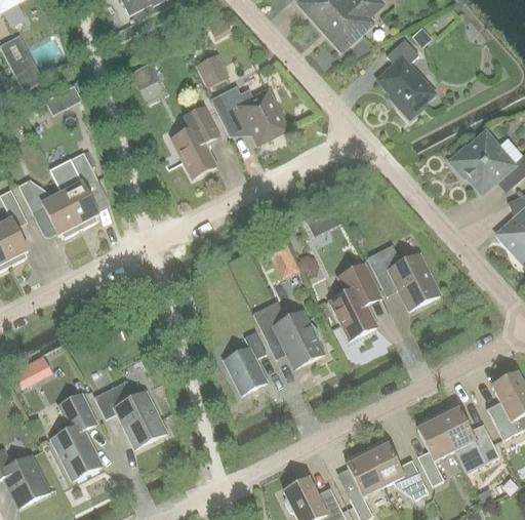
[(0,0),(0,7),(1,9),(17,0),(0,0)]
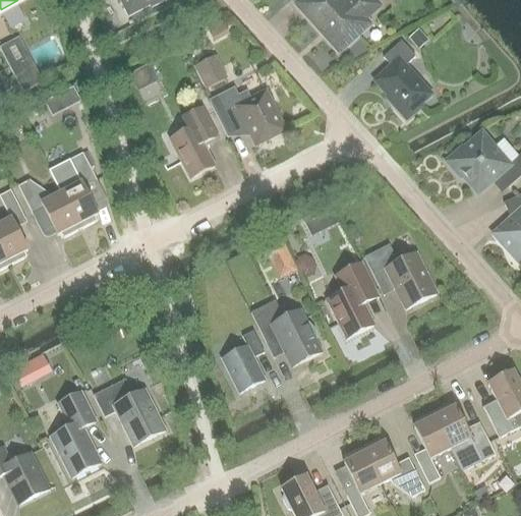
[(122,0),(128,13),(151,2),(152,4),(159,0),(122,0)]
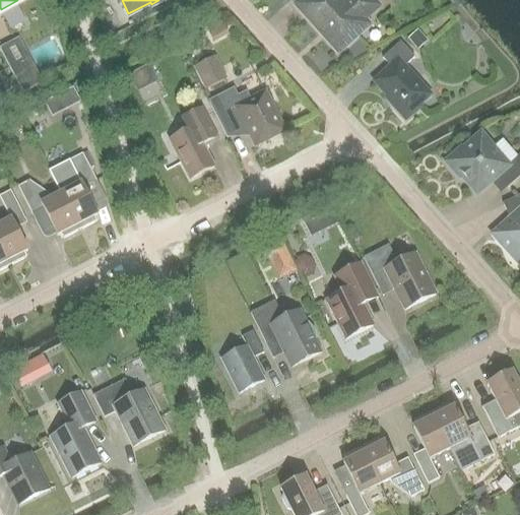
[(300,0),(298,2),(338,46),(367,21),(362,15),(376,3),(373,0),(300,0)]
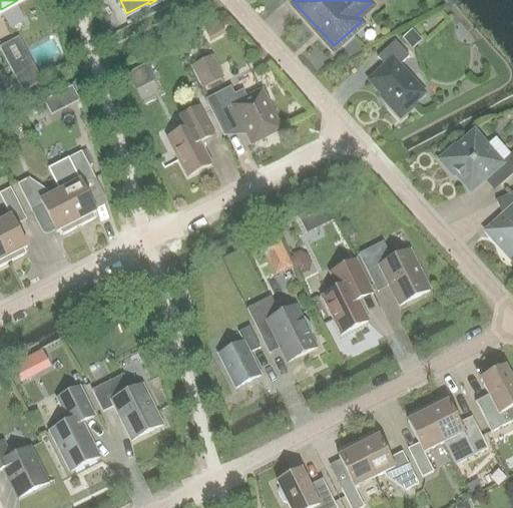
[(421,37),(412,26),(403,34),(412,45),(421,37)]
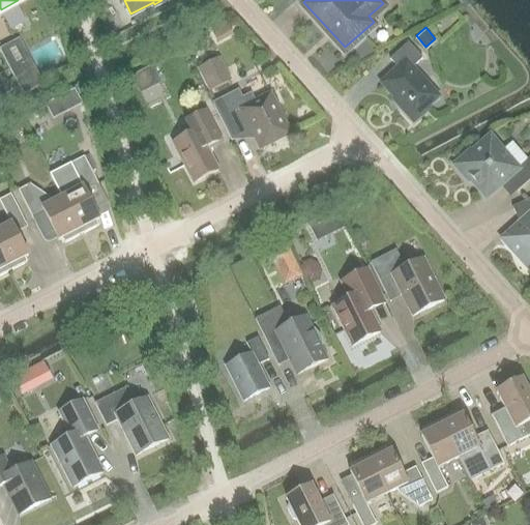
[(16,36),(0,45),(0,46),(16,76),(32,66),(16,36)]
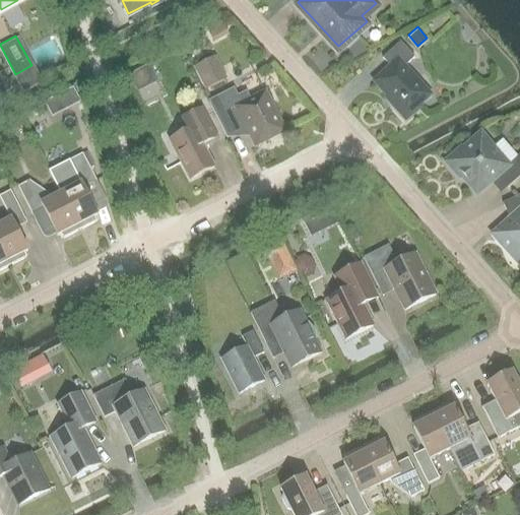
[(404,63),(414,54),(400,38),(383,54),(391,63),(375,78),(394,100),(393,101),(406,115),(421,102),(420,100),(430,91),(404,63)]
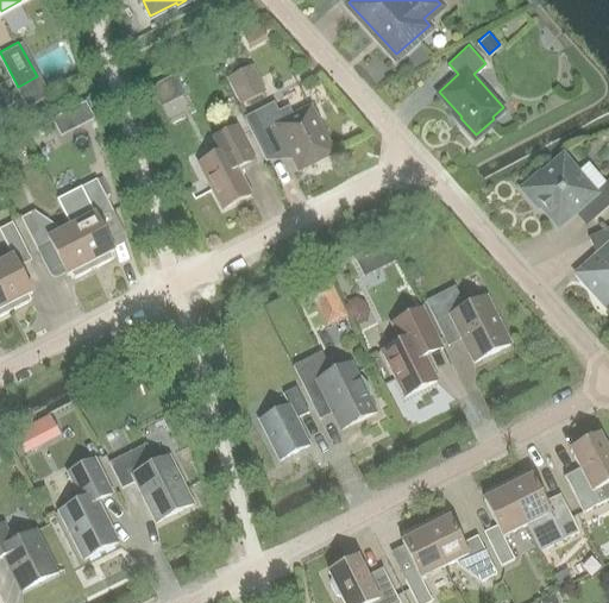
[(267,88),(253,61),(226,74),(240,101),(267,88)]
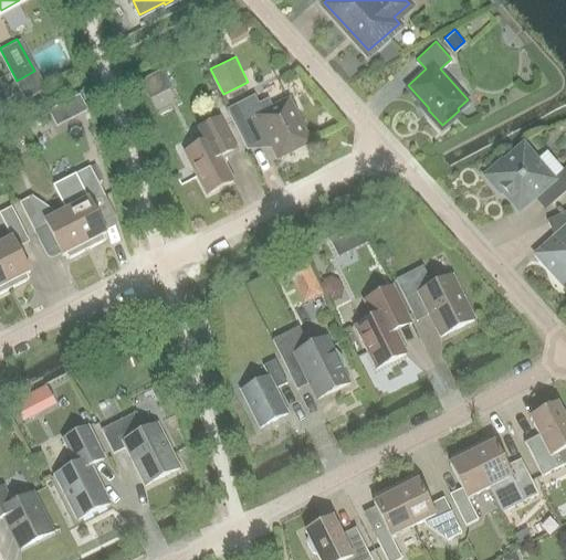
[(139,78),(147,93),(169,81),(163,67),(139,78)]
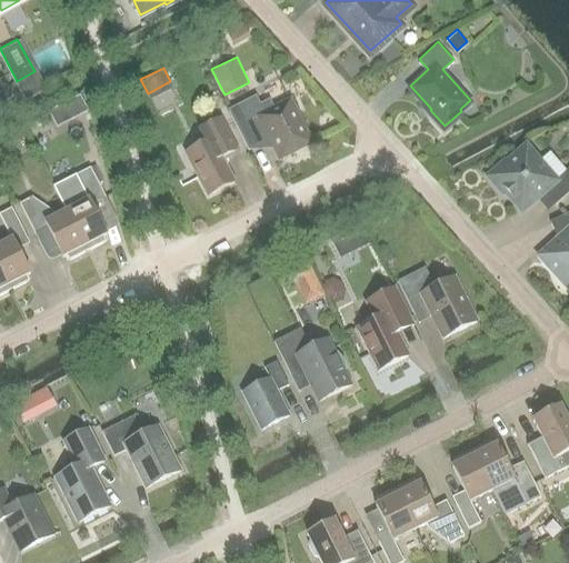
[(0,101),(12,96),(2,77),(0,78),(0,101)]
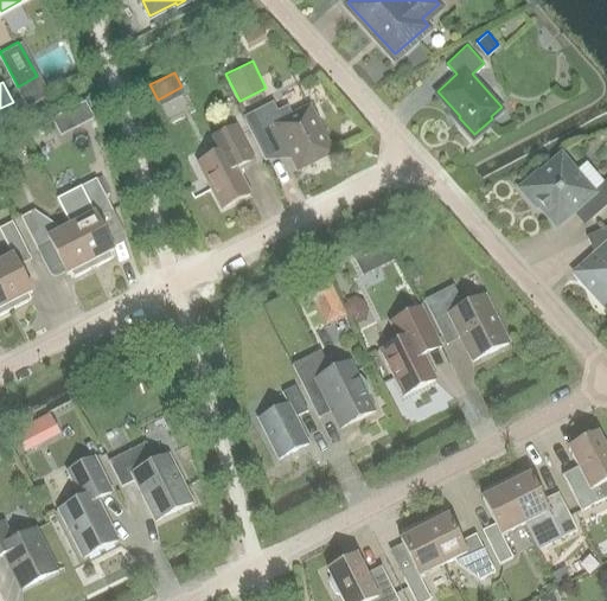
[(85,98),(68,108),(77,125),(95,116),(85,98)]
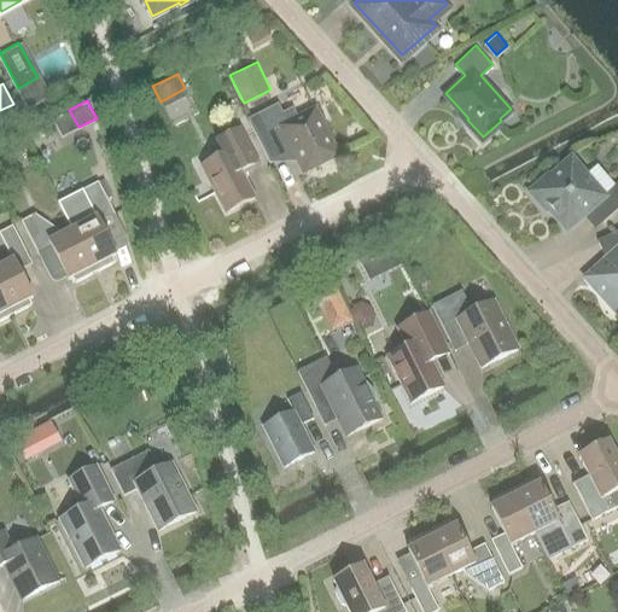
[(248,116),(270,159),(293,149),(303,169),(339,151),(315,105),(298,114),(293,104),(283,110),(278,100),(248,116)]
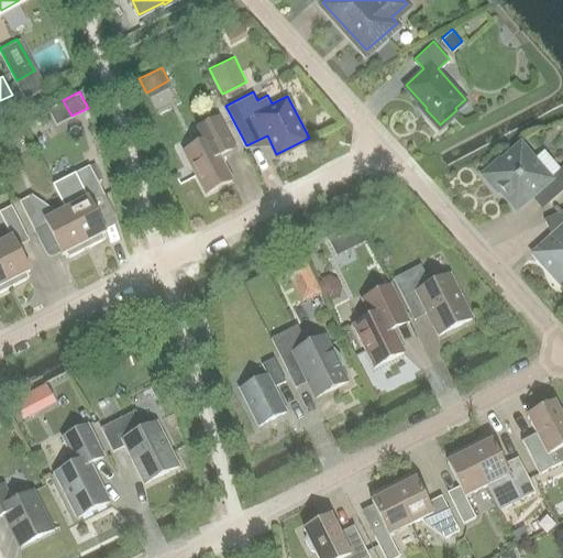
[(206,190),(232,177),(220,153),(235,144),(220,113),(197,126),(203,138),(184,148),(206,190)]
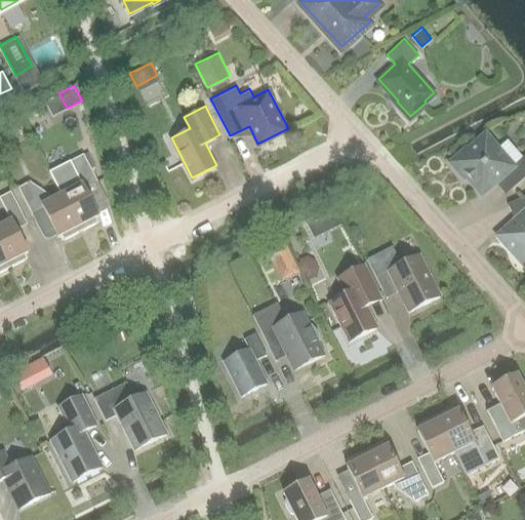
[(512,161),(485,133),(469,148),(467,146),(450,160),(465,176),(467,174),(482,191),(500,173),(511,184),(524,170),(524,148),(524,149),(512,161)]
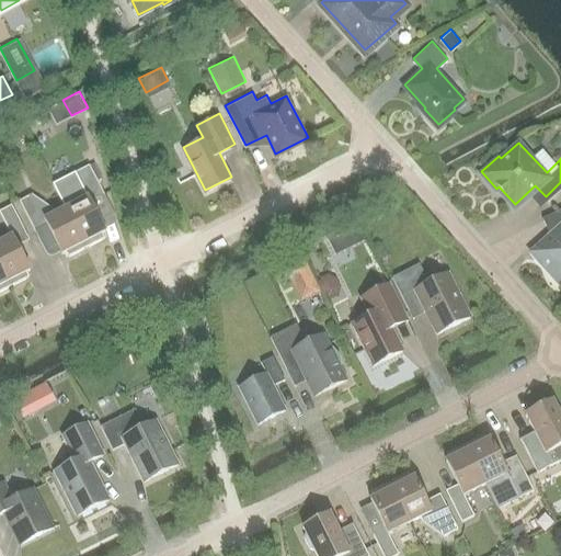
[(93,160),(90,162),(96,176),(101,173),(93,160)]
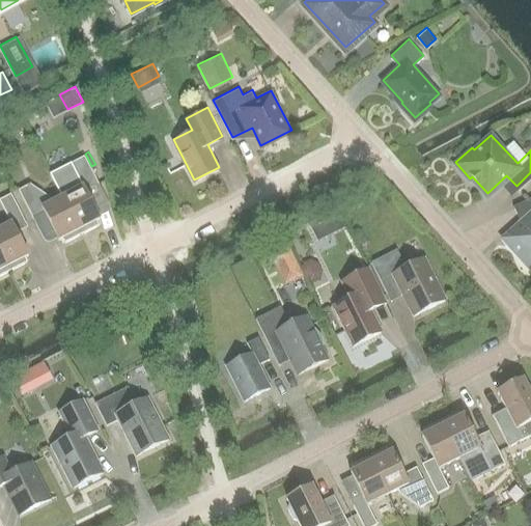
[(99,181),(92,167),(85,154),(72,160),(77,170),(66,175),(74,188),(63,194),(82,231),(99,222),(96,218),(100,216),(86,188),(99,181)]
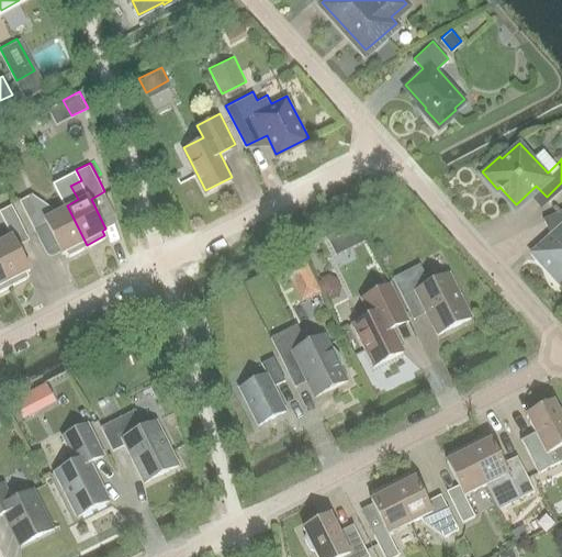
[(87,245),(67,205),(56,211),(53,205),(32,191),(20,198),(35,227),(47,221),(63,251),(66,249),(68,254),(87,245)]
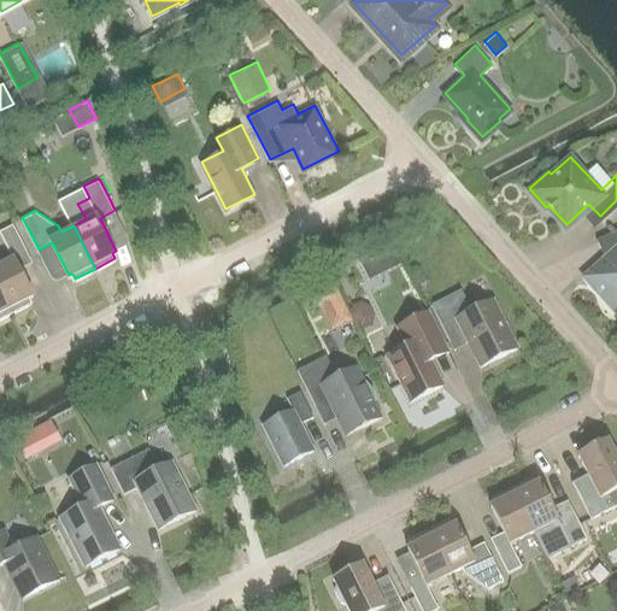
[(9,258),(0,262),(0,287),(12,311),(31,301),(29,295),(33,293),(16,260),(29,253),(13,222),(0,228),(0,229),(12,254),(7,257),(9,258)]
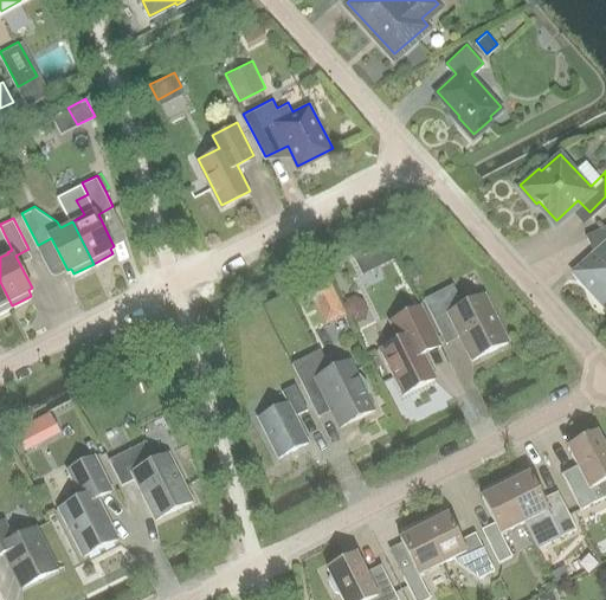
[(605,223),(586,232),(595,252),(577,269),(605,302),(605,223)]
